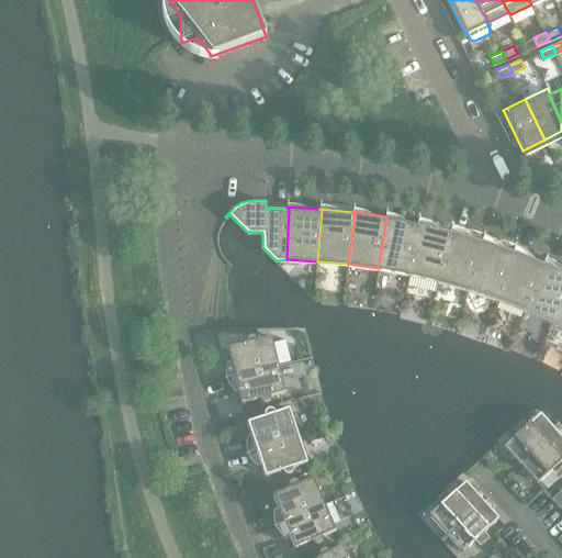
[(378,268),(407,274),(419,223),(417,223),(384,215),(384,216),(386,218),(378,268)]
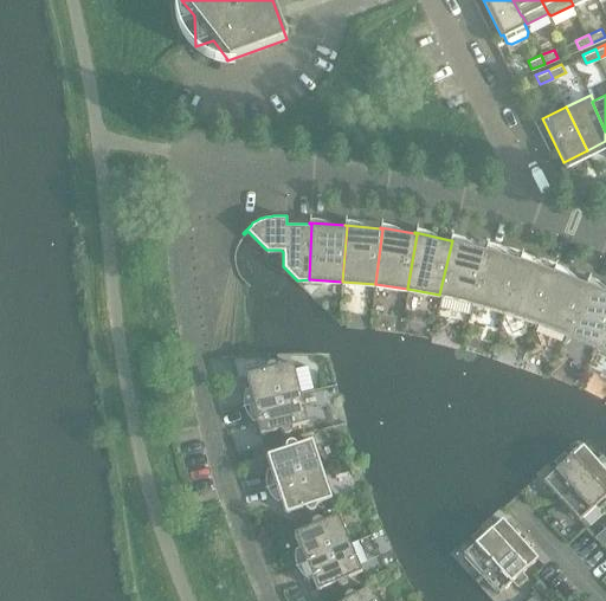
[(439,295),(472,303),(485,249),(484,247),(450,239),(450,240),(452,240),(439,295)]
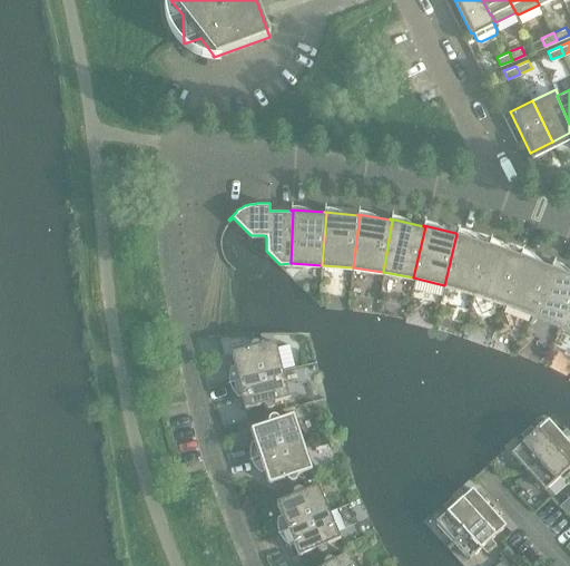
[(444,285),(473,293),(490,243),(488,243),(455,233),(457,234),(444,285)]
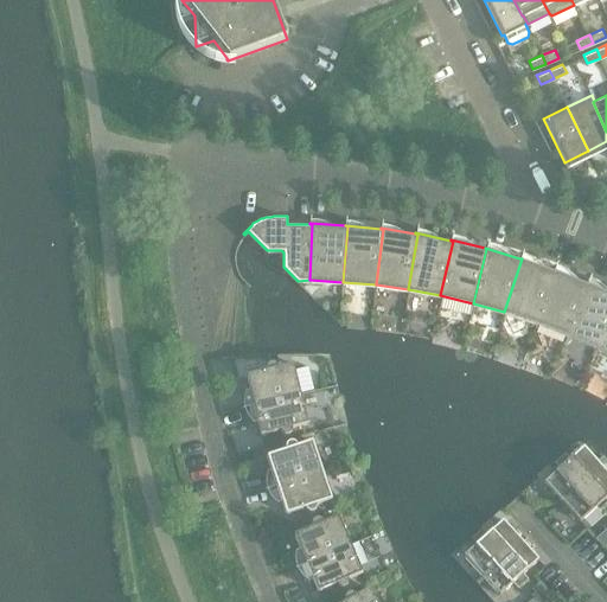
[(504,312),(536,322),(555,270),(554,269),(521,257),(519,258),(522,258),(504,312)]
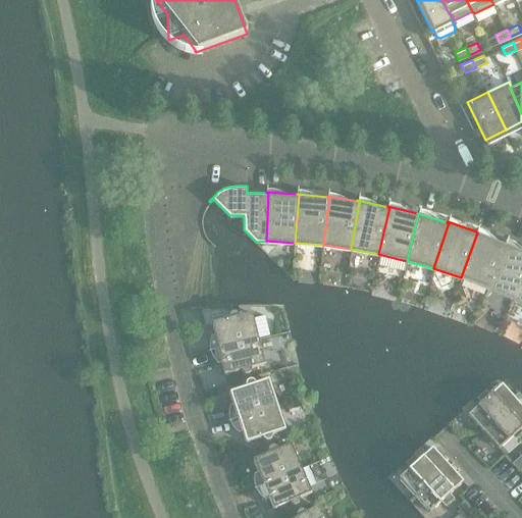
[(461,277),(487,288),(506,244),(505,243),(476,230),(476,231),(477,232),(461,277)]
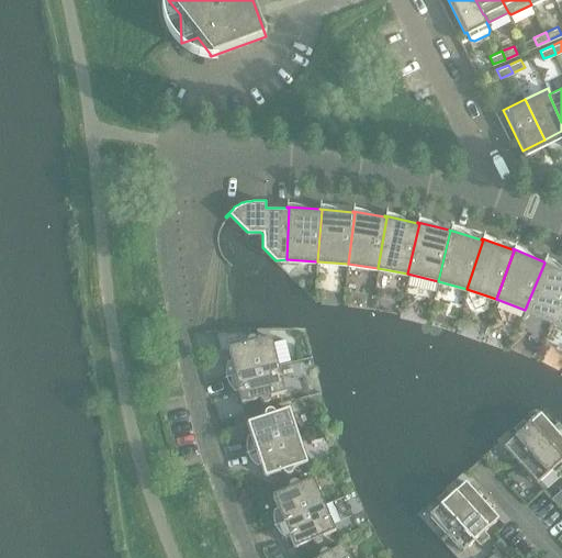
[(525,310),(552,322),(561,301),(561,269),(543,260),(543,261),(544,263),(525,310)]
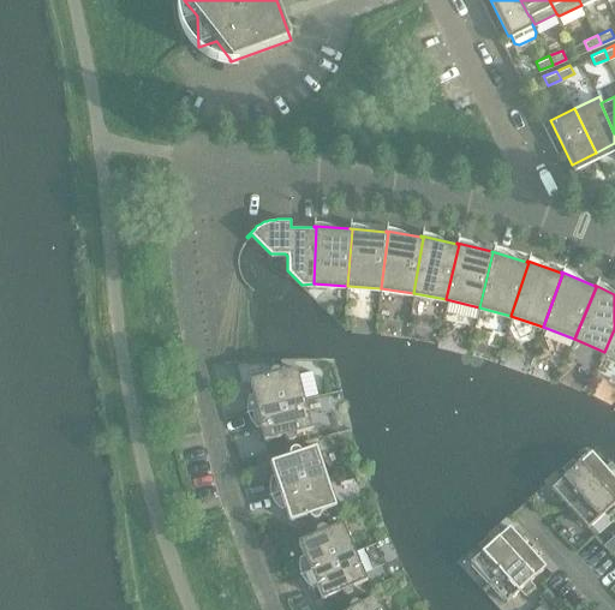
[(614,329),(604,352),(614,357),(614,329)]
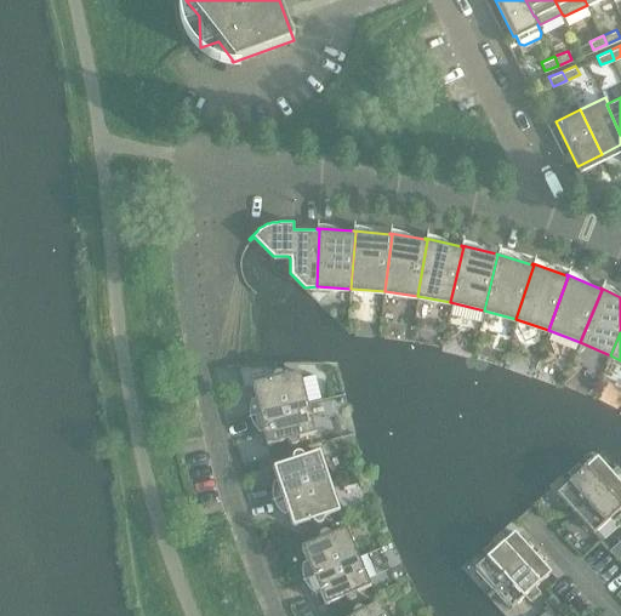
[(271,375),(272,377),(251,381),(255,395),(251,397),(255,414),(307,401),(300,370),(283,374),(283,372),(281,371),(280,370),(279,370),(278,370),(277,370),(275,370),(274,370),(273,371),(272,372),(272,374),(271,375)]
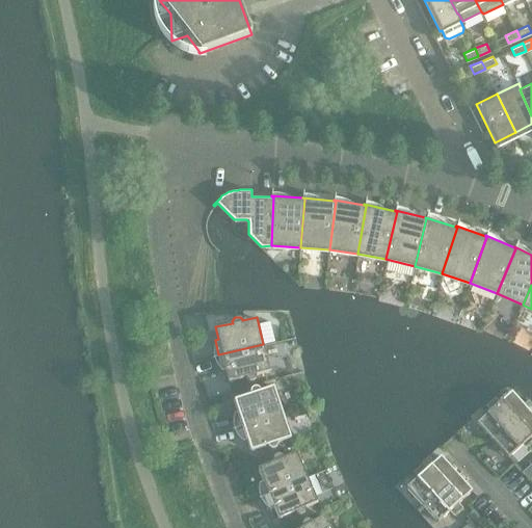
[(269,370),(263,344),(218,354),(221,368),(225,367),(228,379),(245,376),(245,377),(246,378),(247,378),(248,379),(249,379),(250,379),(251,379),(253,379),(254,378),(255,377),(255,376),(255,374),(255,373),(269,370)]
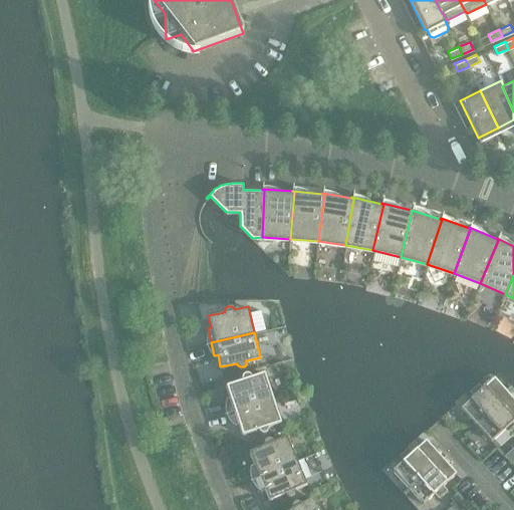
[(241,378),(241,379),(225,385),(229,397),(226,398),(230,411),(272,397),(264,371),(251,376),(250,374),(249,373),(247,372),(246,372),(245,372),(244,373),(243,373),(242,374),(241,375),(241,376),(241,378)]
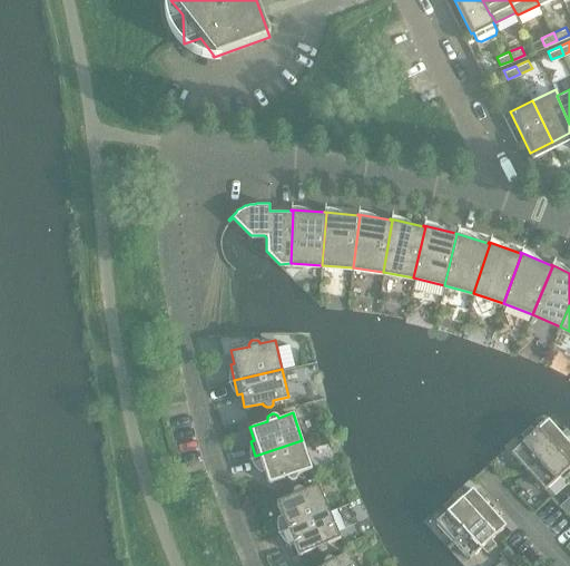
[(528,469),(564,436),(548,418),(534,429),(530,423),(520,432),(526,438),(510,451),(528,469)]
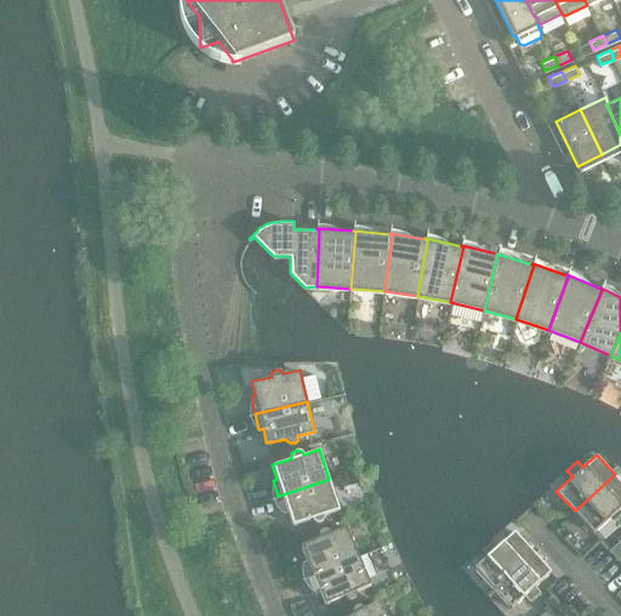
[(620,506),(620,482),(615,474),(575,511),(593,531),(609,517),(614,523),(620,515),(620,508),(620,507),(620,506)]
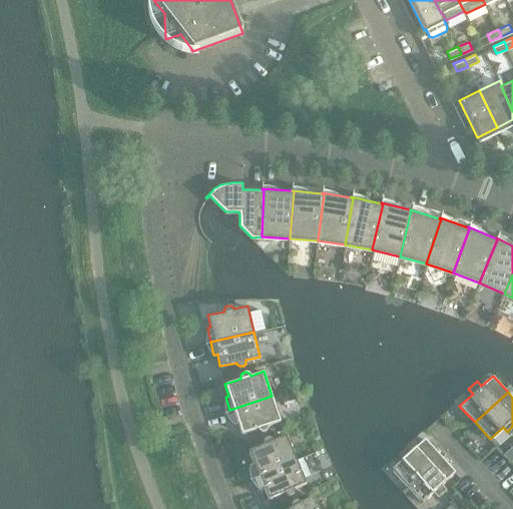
[(280,421),(272,396),(229,410),(234,423),(237,422),(241,433),(258,428),(258,429),(259,430),(260,431),(261,432),(262,432),(263,432),(265,431),(266,431),(266,430),(267,429),(267,427),(267,426),(267,425),(280,421)]
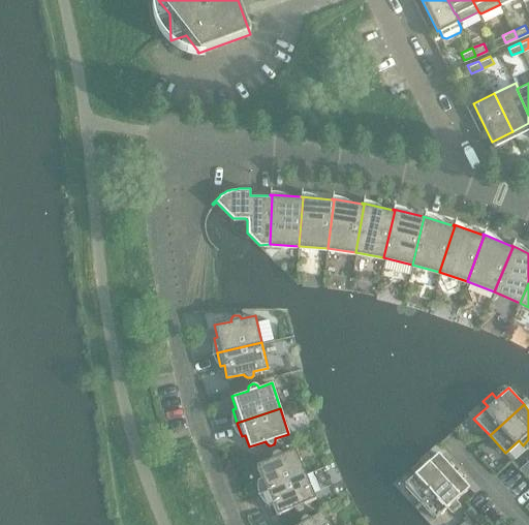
[(271,457),(272,458),(255,464),(260,476),(257,477),(262,491),(305,472),(293,449),(281,454),(280,453),(279,452),(278,451),(277,451),(276,451),(275,451),(274,452),(273,452),(272,453),(271,454),(271,455),(271,457)]
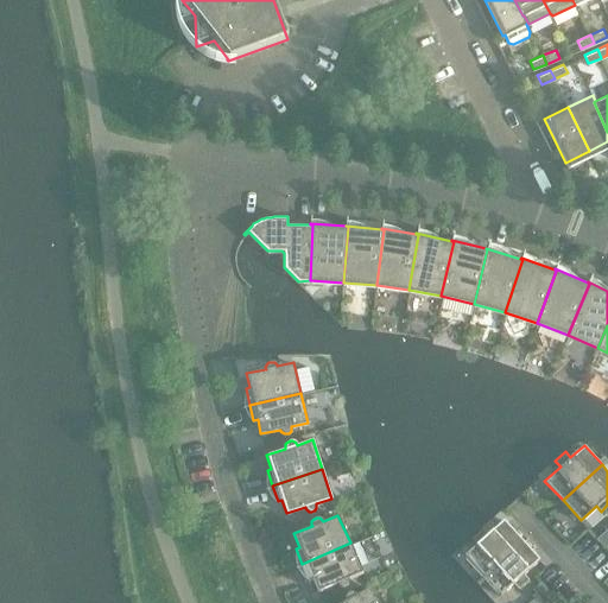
[(463,554),(482,573),(521,538),(502,519),(487,533),(482,527),(472,537),(477,541),(463,554)]
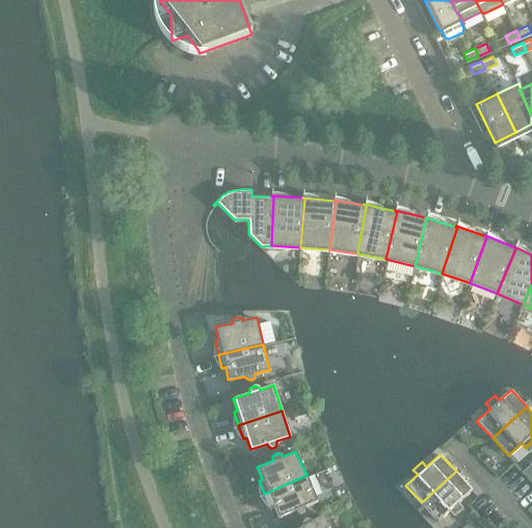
[(472,489),(456,471),(422,502),(437,520),(449,509),(453,513),(462,506),(458,501),(472,489)]
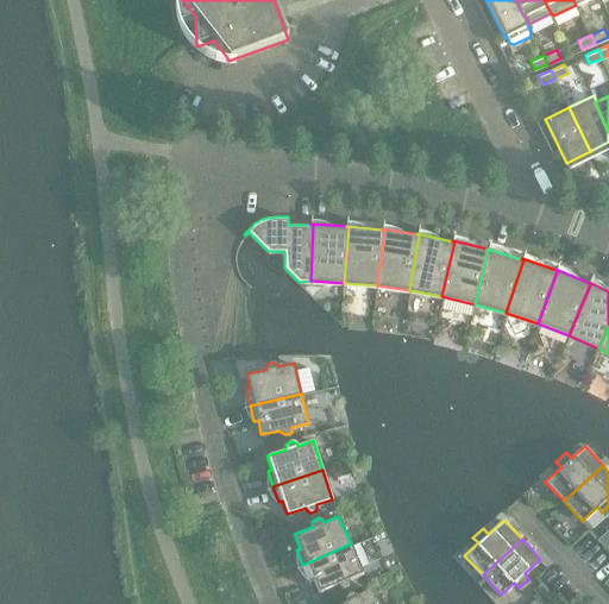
[(363,572),(351,543),(302,565),(309,579),(313,578),(319,591),(337,584),(338,585),(339,586),(340,586),(341,587),(343,587),(344,587),(345,586),(346,585),(347,584),(349,583),(349,582),(349,580),(347,579),(363,572)]
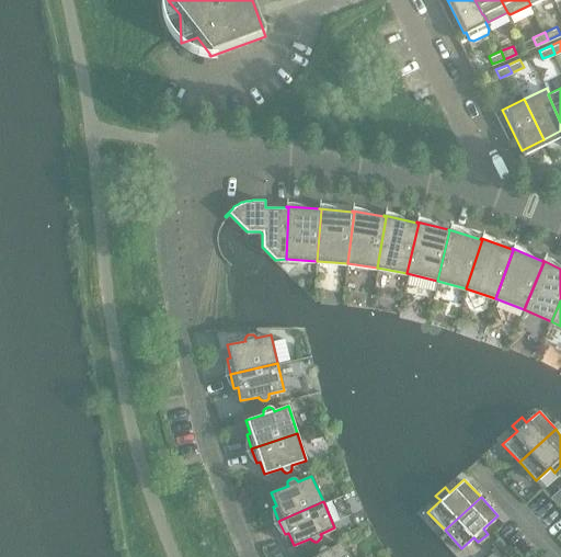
[(318,554),(318,555),(313,556),(348,556),(341,542),(328,549),(328,548),(327,547),(325,547),(323,546),(322,546),(321,547),(320,547),(319,548),(318,549),(318,550),(318,552),(318,554)]
